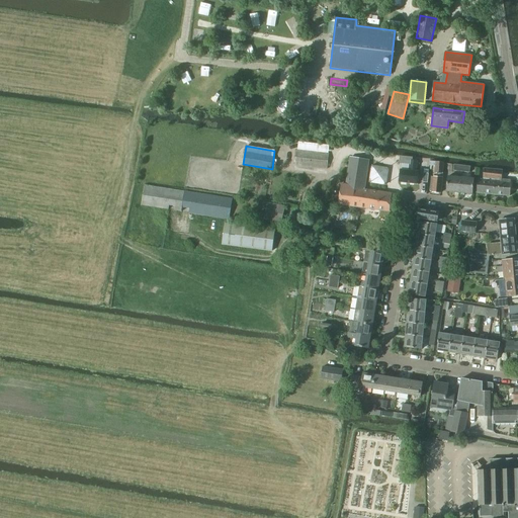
[(327,169),(328,154),(297,151),(295,165),(327,169)]
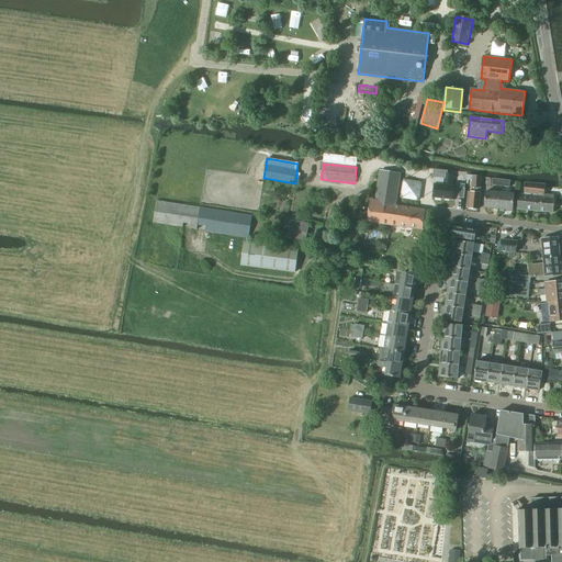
[(434,170),(434,178),(444,179),(444,186),(434,184),(434,198),(452,199),(453,187),(452,187),(452,176),(447,175),(447,171),(434,170)]
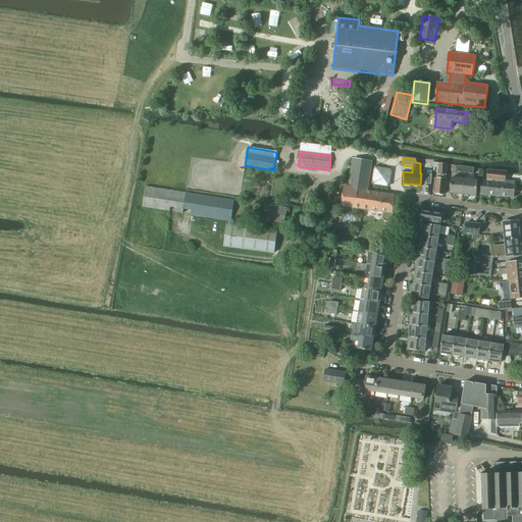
[(367,192),(371,162),(353,159),(349,188),(344,187),(342,206),(392,213),(395,196),(367,192)]
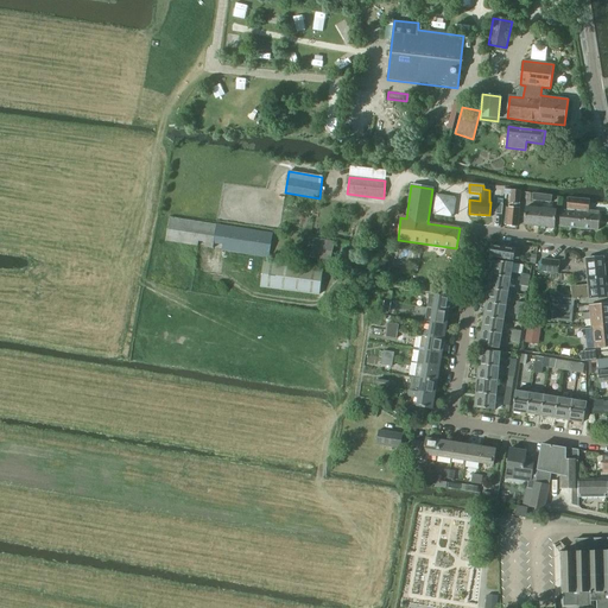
[(504,189),(504,195),(514,196),(513,208),(506,208),(504,225),(518,226),(521,191),(515,190),(504,189)]
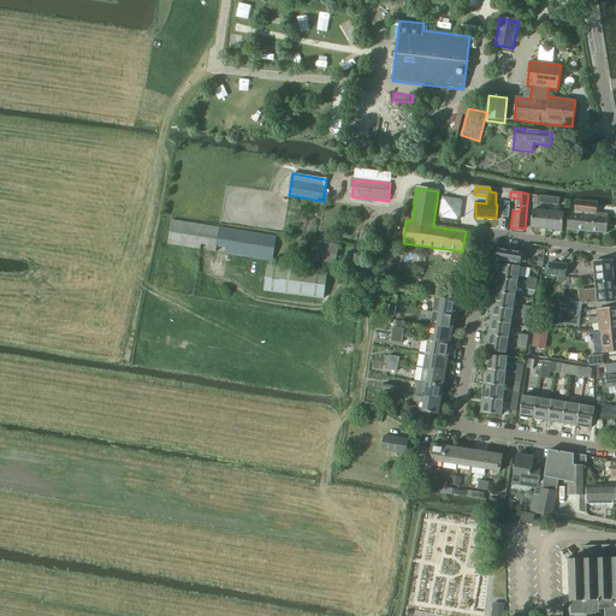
[(442,196),(438,218),(460,220),(462,200),(442,196)]
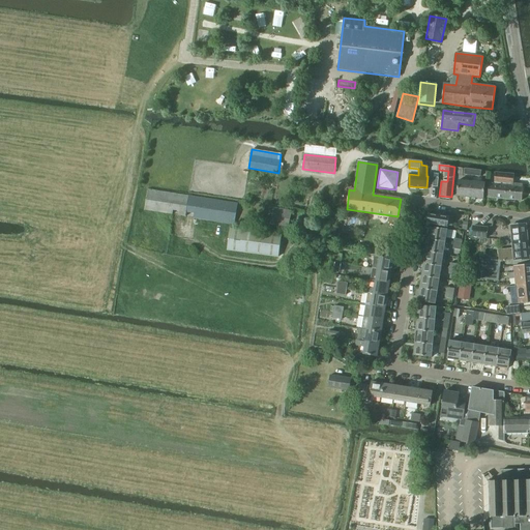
[(509,180),(510,180),(511,174),(496,173),(495,184),(491,183),(489,198),(507,200),(509,180)]
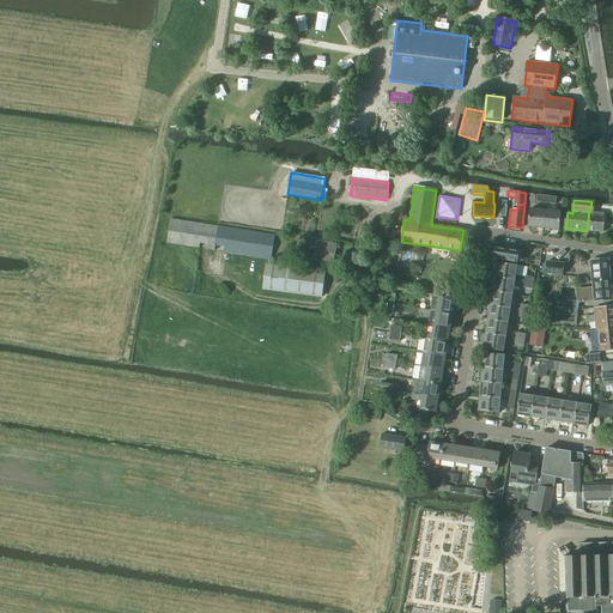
[(590,211),(590,208),(589,208),(587,231),(604,232),(605,216),(601,216),(601,212),(590,211)]
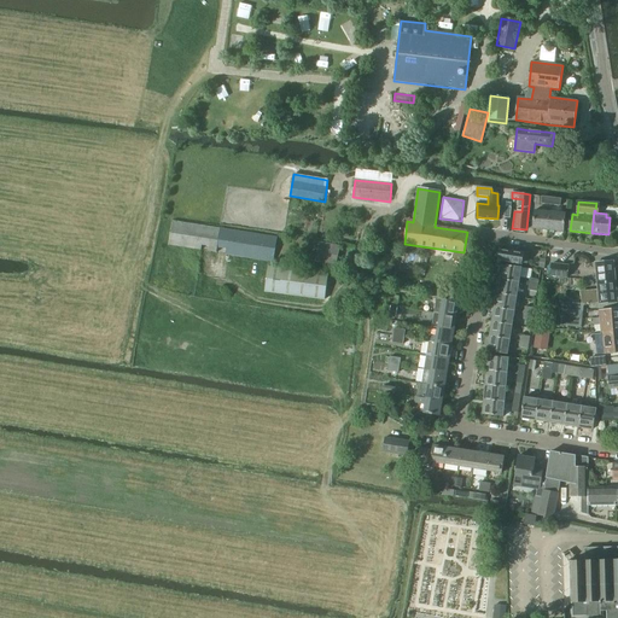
[(548,231),(549,213),(535,211),(532,229),(548,231)]
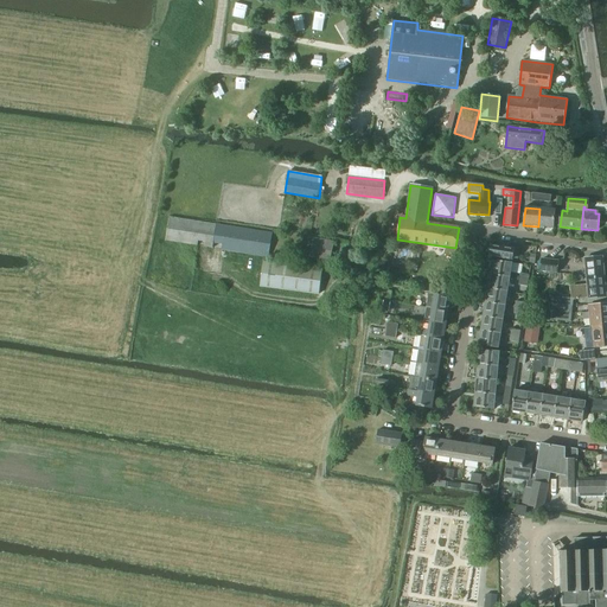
[(540,209),(538,227),(554,228),(556,211),(540,209)]
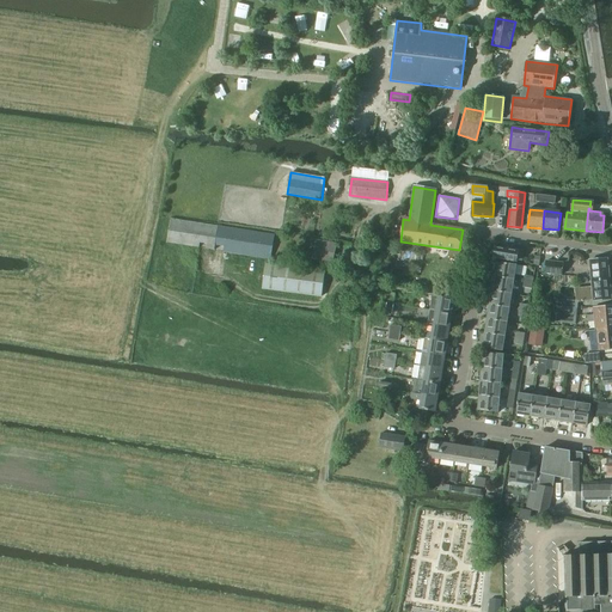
[(171,220),(167,243),(184,245),(199,248),(200,243),(206,244),(206,249),(214,250),(215,246),(216,240),(219,227),(171,220)]
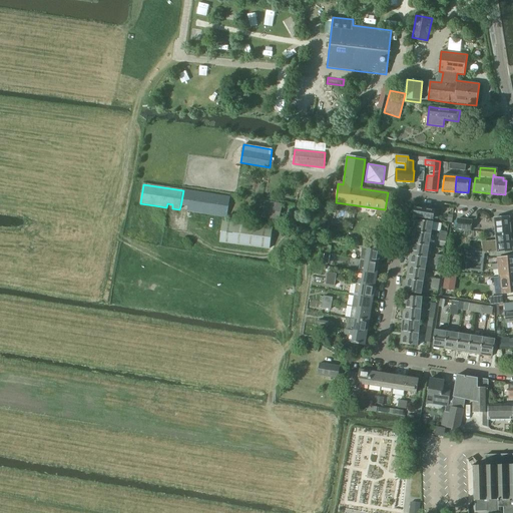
[(181,201),(180,206),(188,207),(187,210),(227,217),(230,197),(183,190),(181,201)]
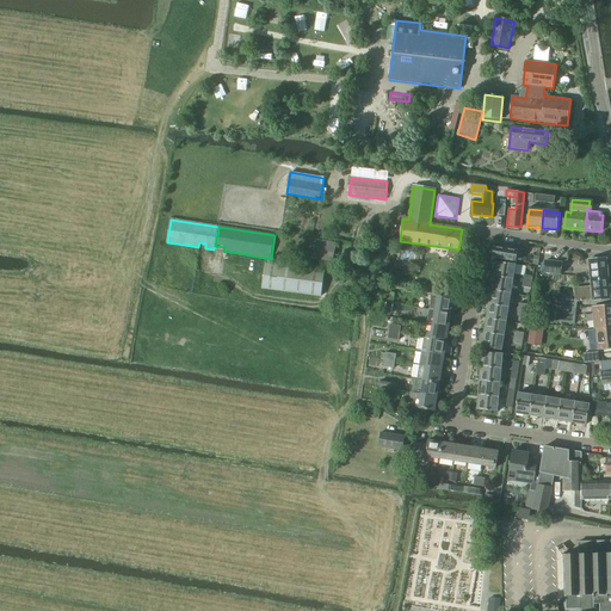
[(314,242),(310,261),(332,266),(335,246),(314,242)]
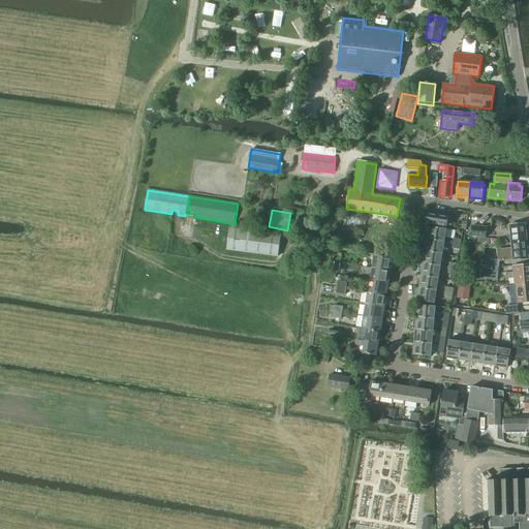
[(428,214),(427,223),(450,226),(453,213),(447,213),(448,212),(442,211),(441,216),(428,214)]
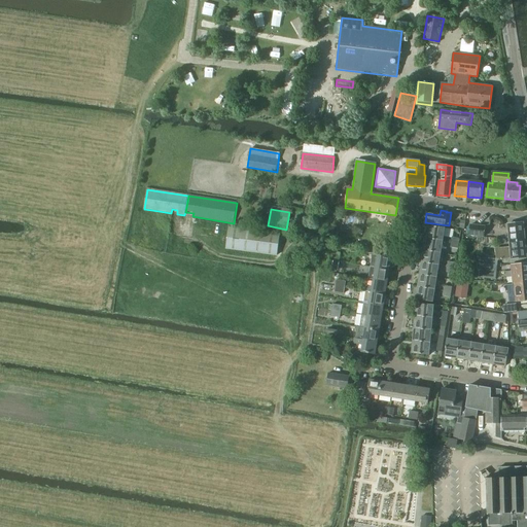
[(510,242),(524,241),(523,223),(507,225),(510,242)]
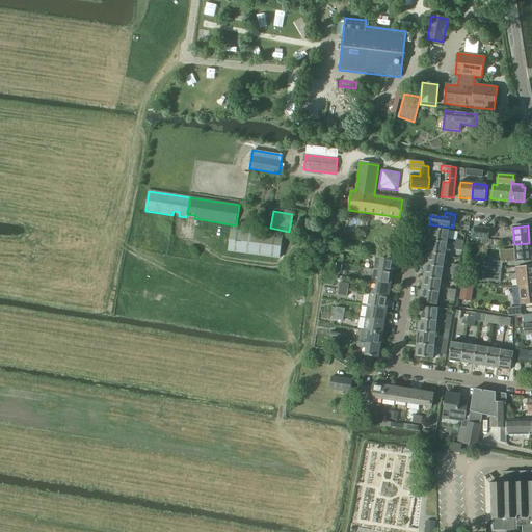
[(475,227),(474,239),(488,240),(489,229),(475,227)]
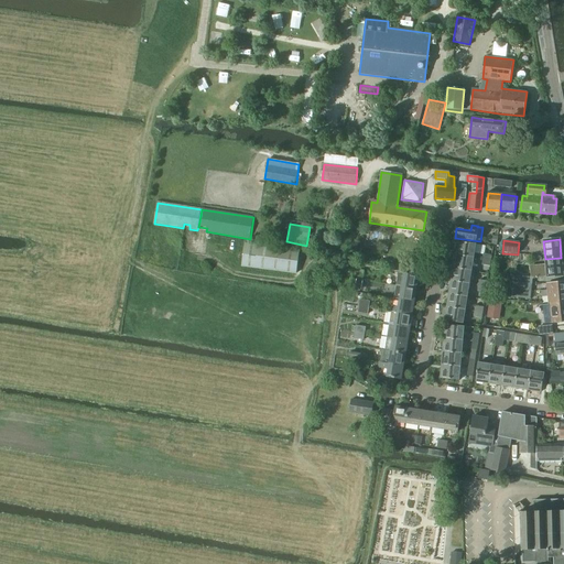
[(457,242),(455,253),(475,257),(476,245),(457,242)]
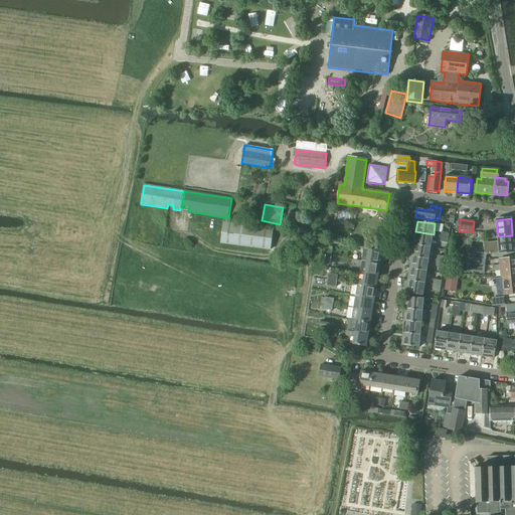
[(270,250),(273,230),(223,223),(220,243),(270,250)]
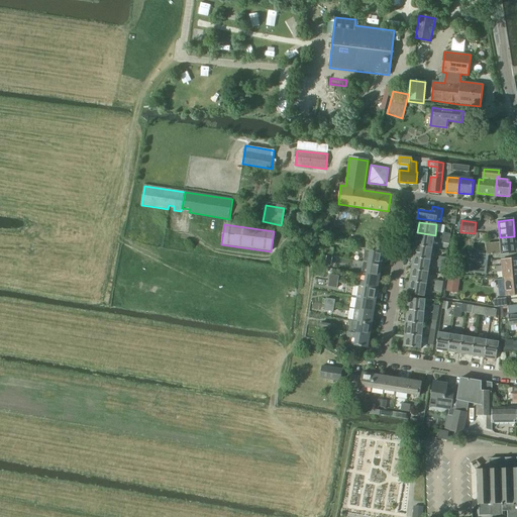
[(417,232),(415,246),(433,249),(435,235),(417,232)]
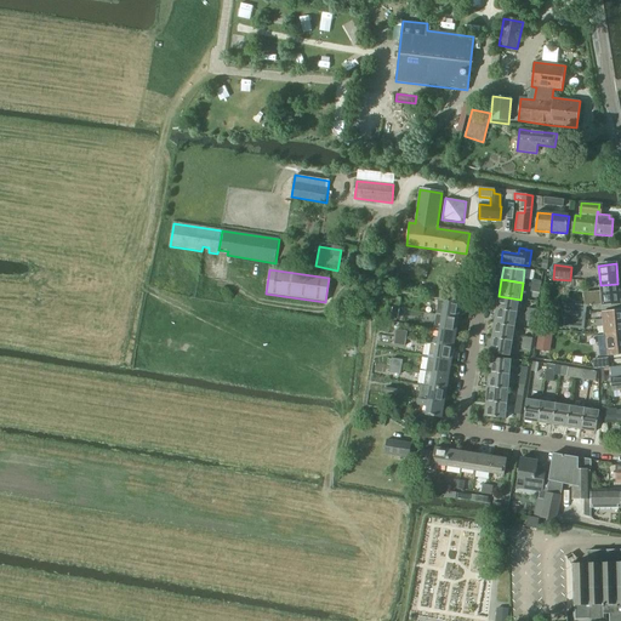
[(540,292),(541,280),(531,279),(530,291),(540,292)]
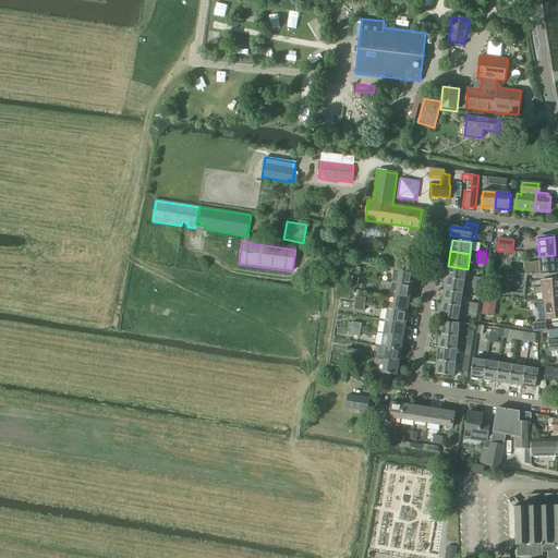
[(555,255),(540,256),(540,261),(529,261),(530,276),(557,273),(555,255)]
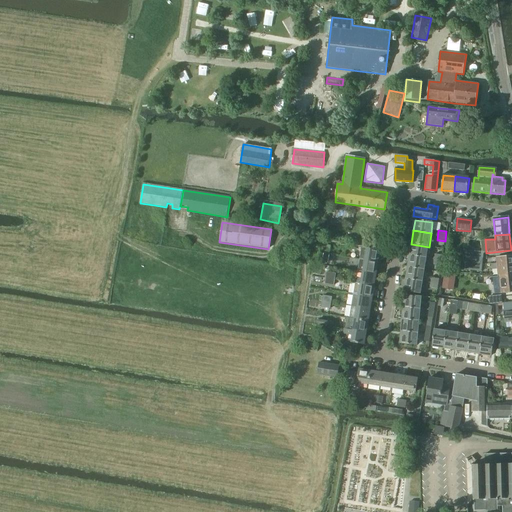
[(411,244),(409,254),(427,256),(429,247),(411,244)]
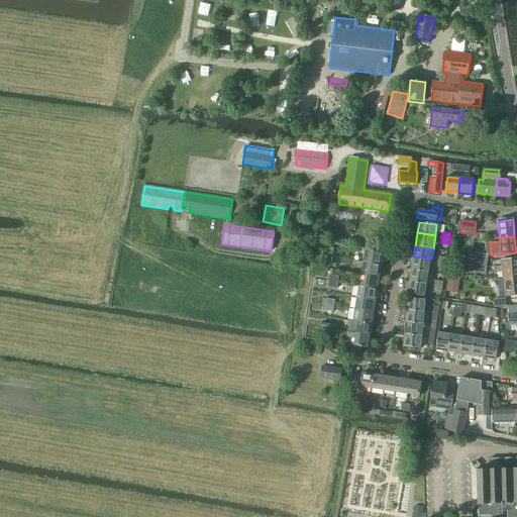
[(366,250),(364,263),(382,266),(384,253),(366,250)]
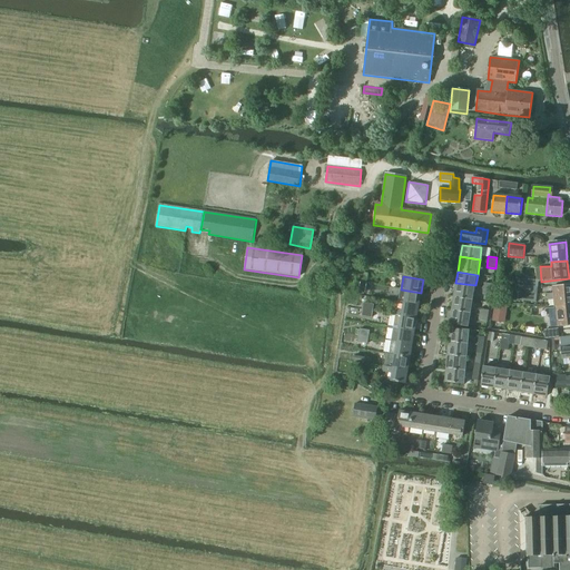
[(519,278),(517,301),(537,303),(538,281),(519,278)]
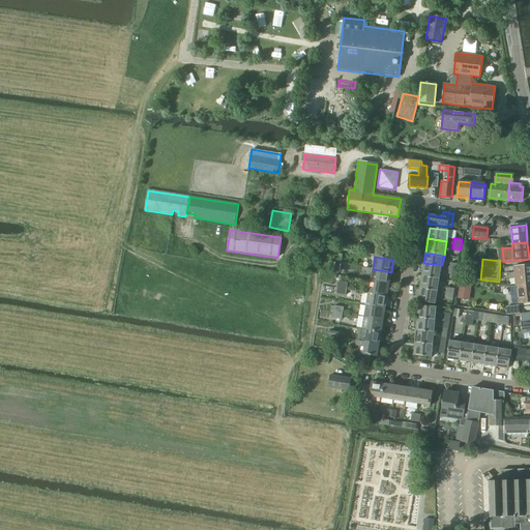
[(423,263),(421,276),(440,280),(442,265),(423,263)]
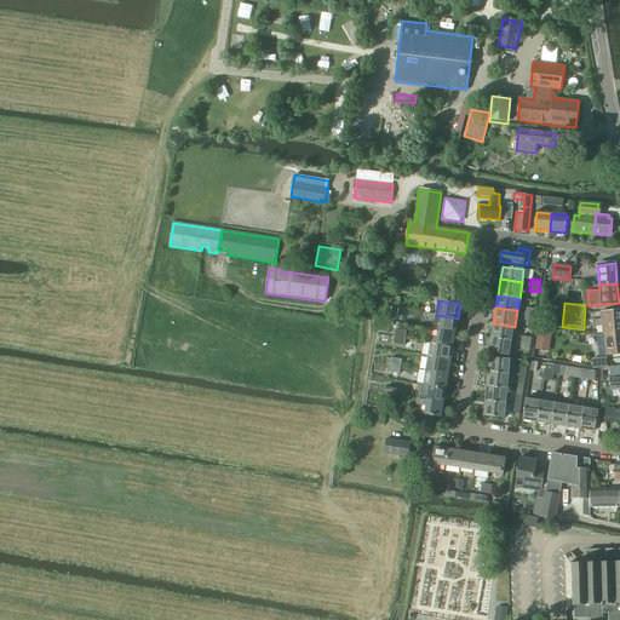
[(527,308),(524,321),(534,322),(537,310),(527,308)]
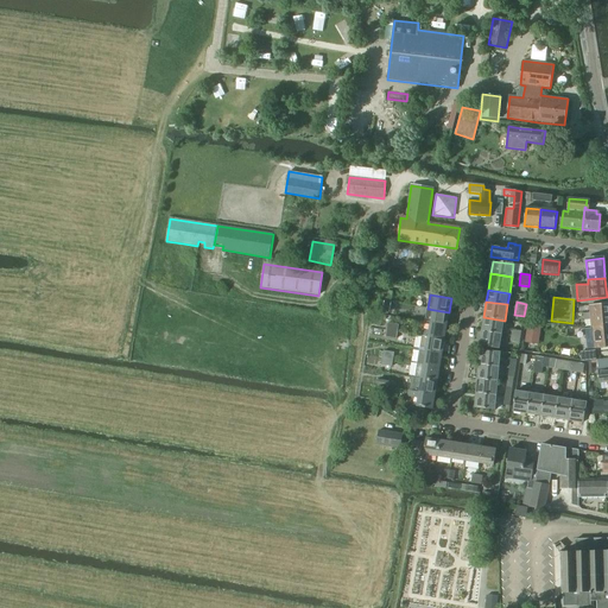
[(590,312),(583,314),(584,321),(590,320),(591,327),(607,325),(607,308),(607,304),(589,306),(590,312)]
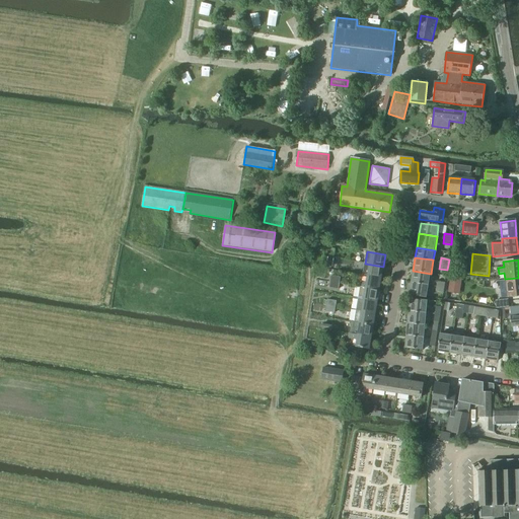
[(365,264),(363,275),(368,276),(381,278),(383,267),(365,264)]
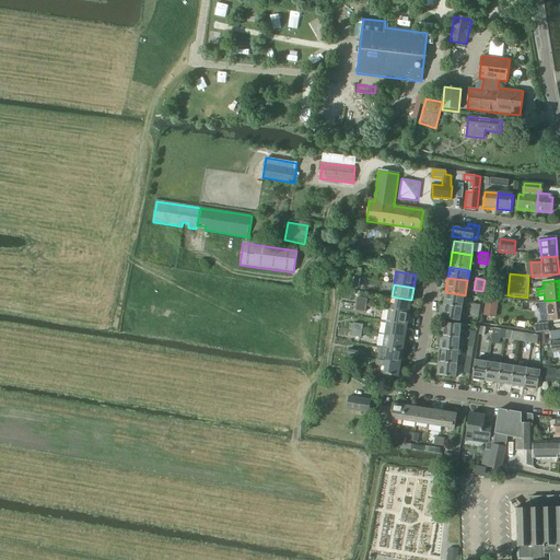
[(445,292),(443,304),(463,306),(465,295),(445,292)]
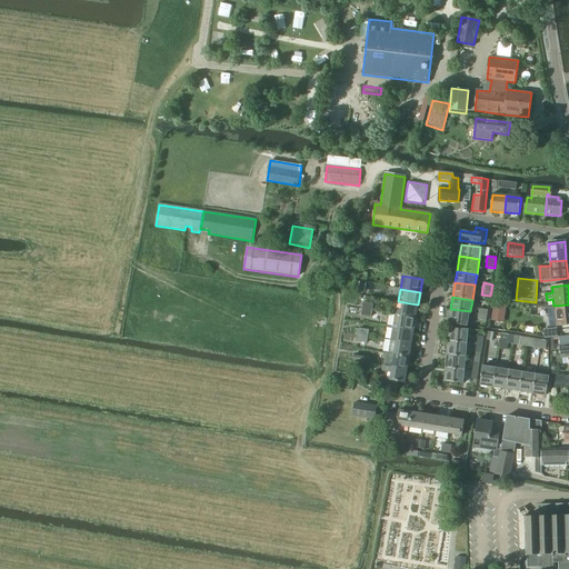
[(396,309),(395,315),(416,318),(418,305),(403,302),(402,310),(396,309)]
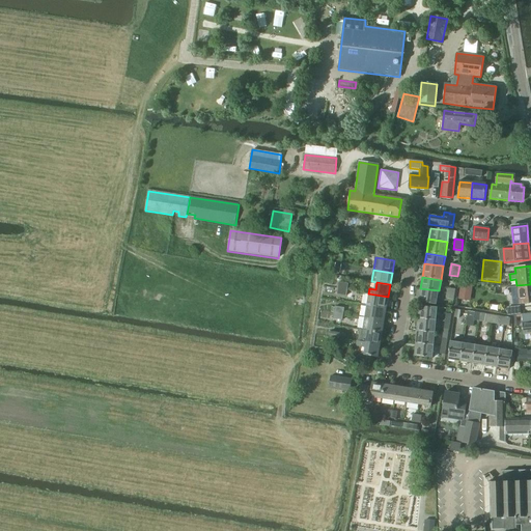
[(460,283),(458,299),(465,300),(467,284),(460,283)]
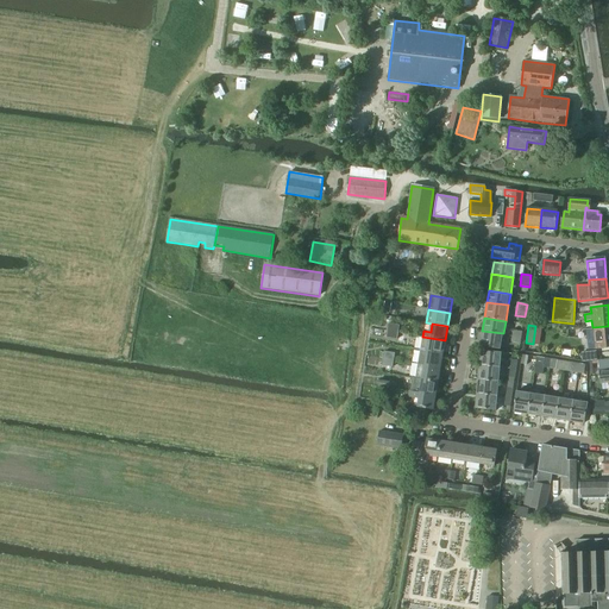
[(608,326),(592,327),(586,328),(588,349),(608,346),(608,326)]
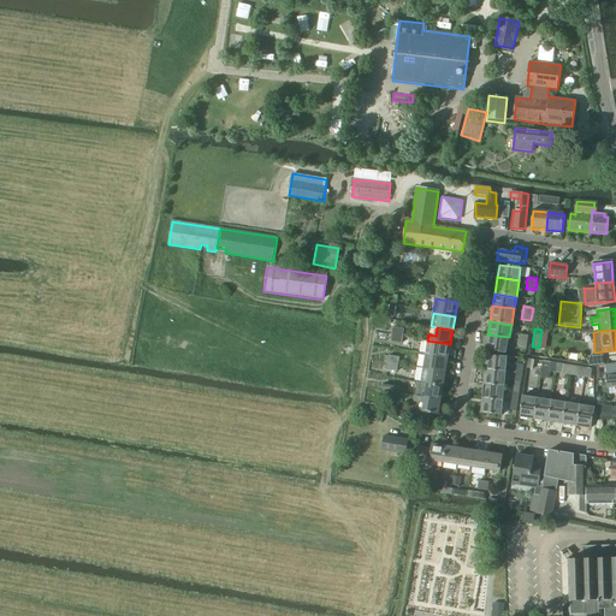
[(487,335),(485,349),(507,353),(509,337),(487,335)]
